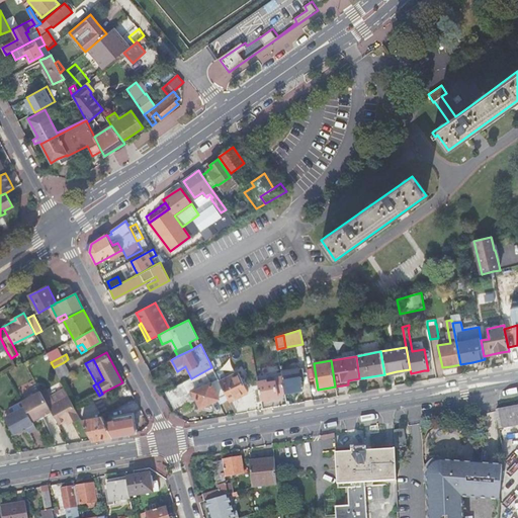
[(54,367),(60,379),(70,374),(64,362),(54,367)]
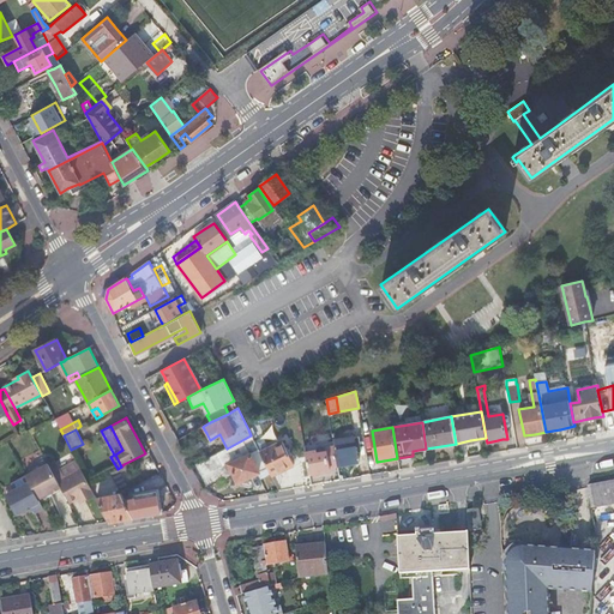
[(256,445),(251,435),(227,449),(197,464),(208,485),(229,474),(230,477),(235,475),(236,479),(239,482),(248,476),(250,479),(259,474),(258,473),(268,468),(259,452),(256,445)]
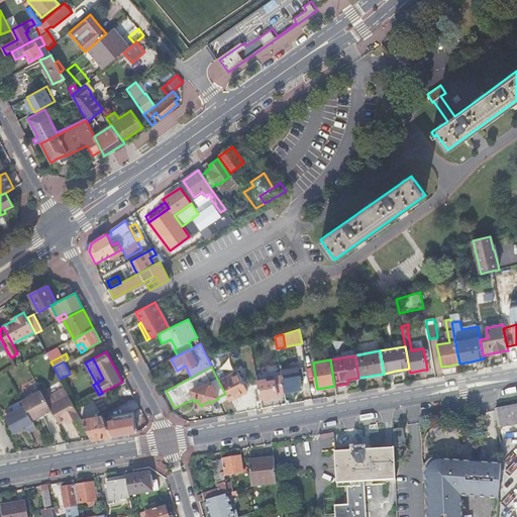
[(298,368),(281,371),(281,376),(284,392),(293,391),(302,389),(298,368)]
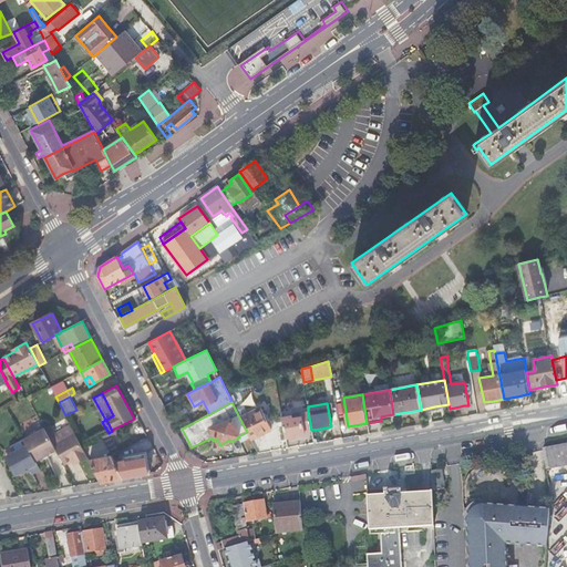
[(308,412),(300,413),(300,418),(292,419),(291,415),(285,416),(282,404),(279,404),(285,437),(295,435),(305,434),(311,430),(308,412)]
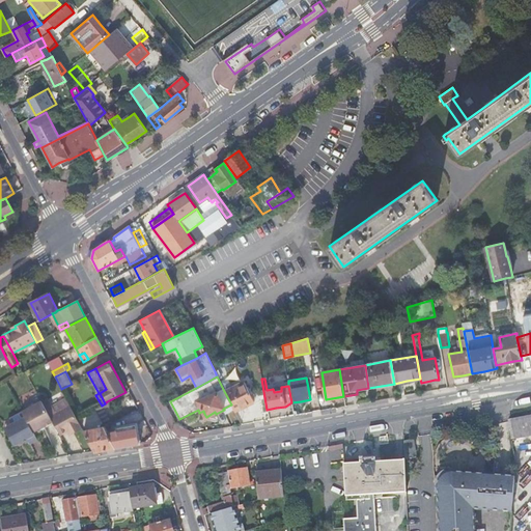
[(245,382),(224,391),(231,404),(234,412),(243,408),(248,404),(254,401),(245,382)]
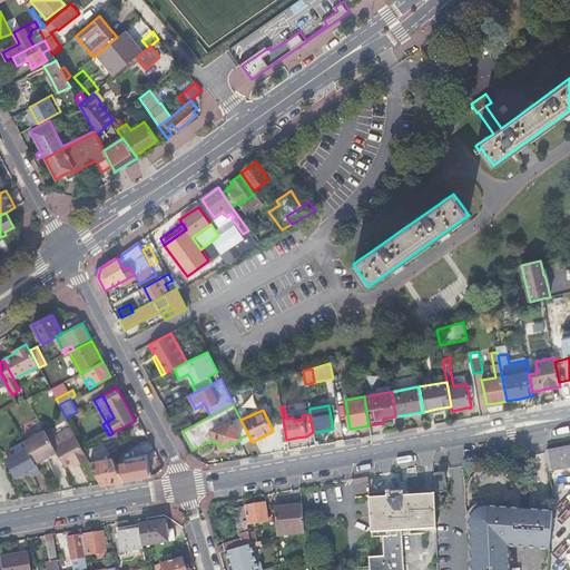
[(60,443),(76,435),(71,428),(56,435),(58,439),(60,443)]
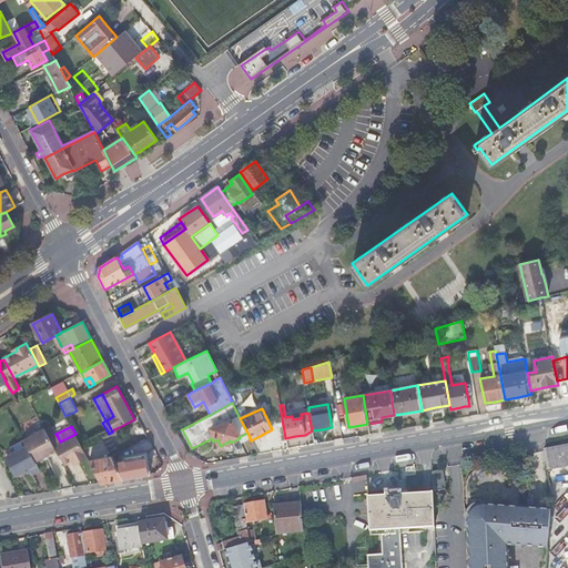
[(44,429),(23,440),(27,446),(36,463),(39,460),(42,458),(47,456),(57,450),(51,442),(44,429)]
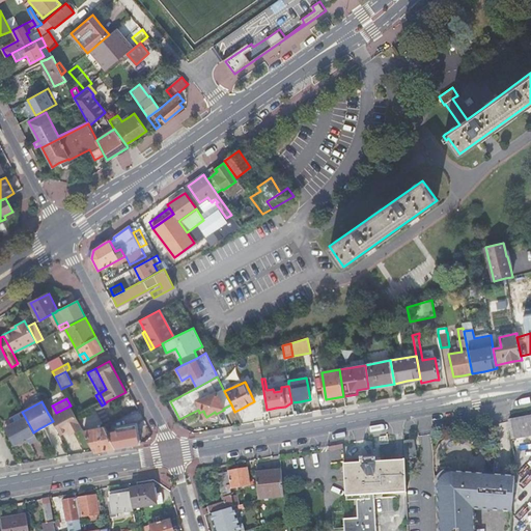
[(95,409),(105,426),(116,420),(107,401),(105,403),(102,406),(95,409)]
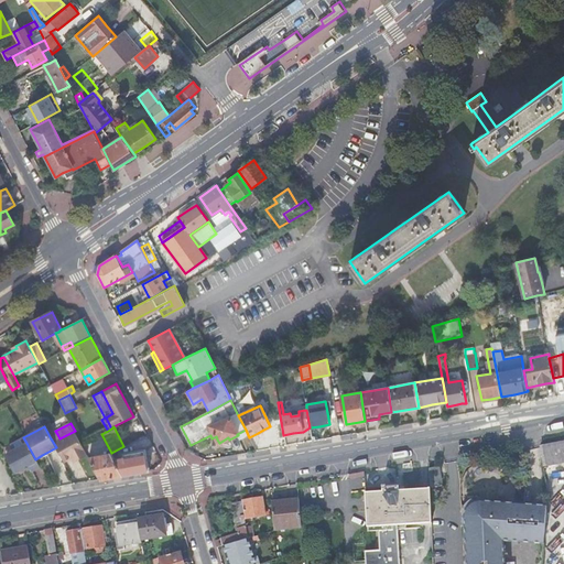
[(83,457),(87,455),(82,444),(75,431),(60,438),(57,434),(51,438),(56,447),(64,462),(72,457),(76,455),(78,459),(83,457)]
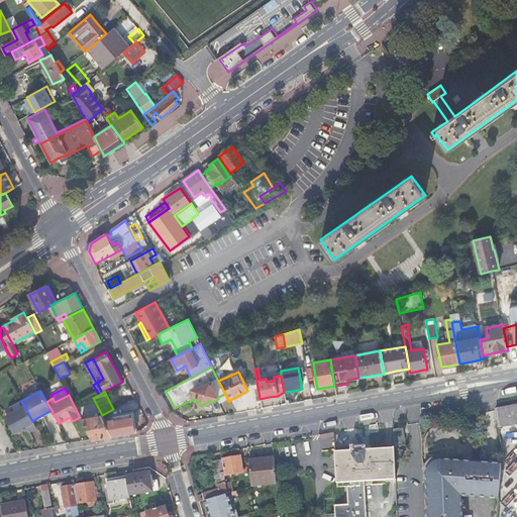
[(32,421),(24,406),(6,416),(15,432),(23,428),(26,427),(27,430),(28,432),(32,430),(36,428),(32,421)]
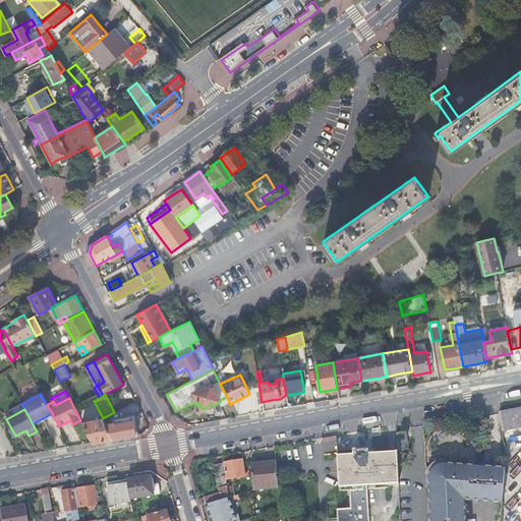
[(520,426),(520,409),(500,413),(501,421),(503,430),(520,426)]
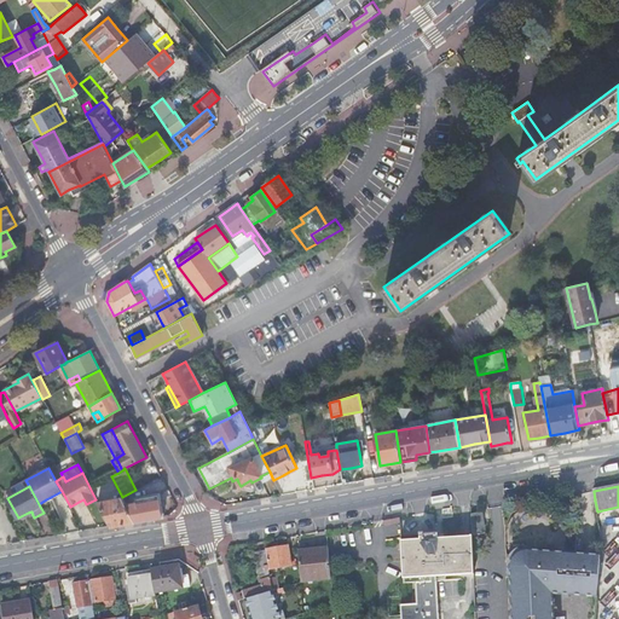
[(126,503),(136,521),(150,519),(163,516),(160,493),(137,498),(137,499),(134,499),(136,502),(126,503)]
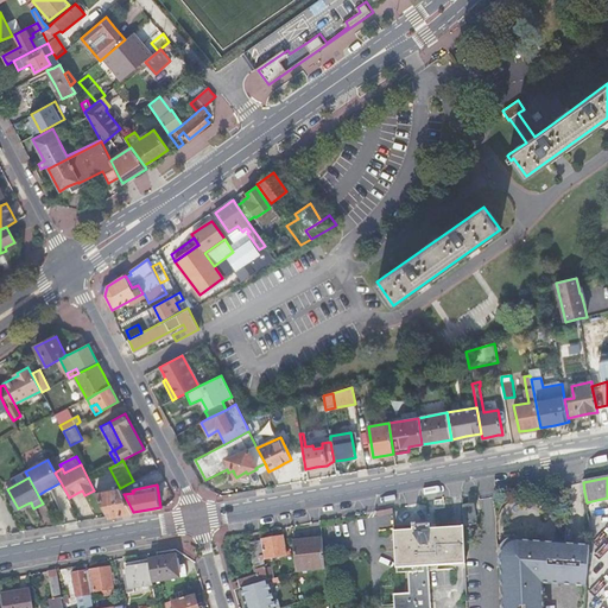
[(121,514),(133,512),(124,494),(120,488),(96,493),(108,517),(121,514)]
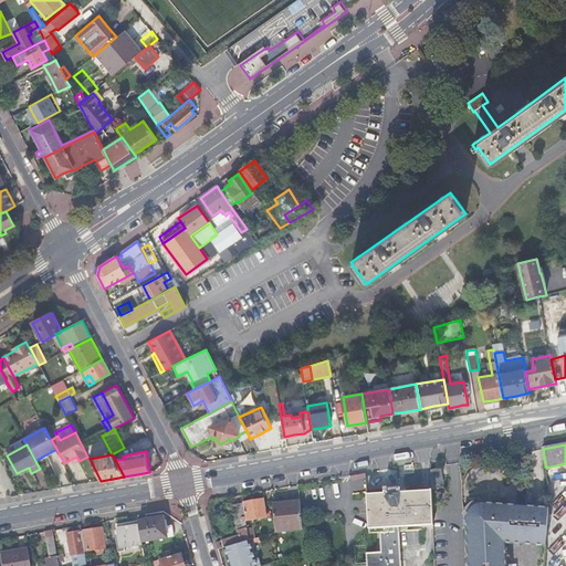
[(3,457),(14,475),(17,473),(7,456),(3,457)]
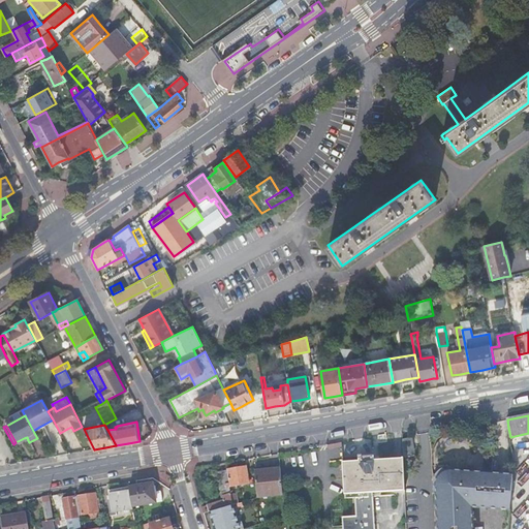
[(412,437),(402,439),(403,458),(415,456),(414,446),(412,437)]
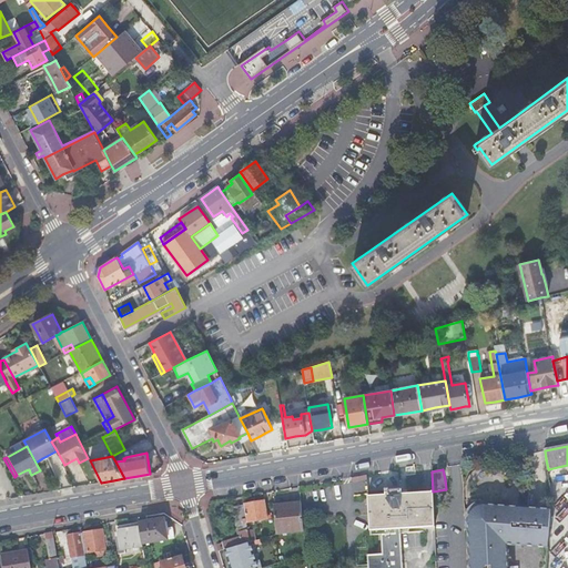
[(385,495),(368,496),(371,535),(381,535),(382,554),(372,555),(372,567),(404,567),(405,557),(404,534),(404,528),(435,526),(433,493),(402,494),(402,489),(388,490),(388,489),(385,489),(385,495)]
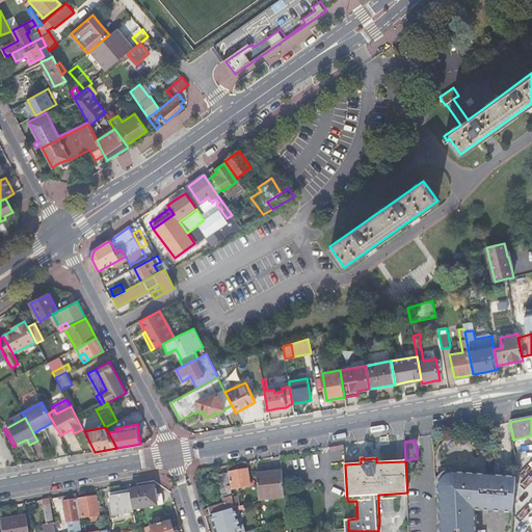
[(238,472),(229,473),(231,489),(250,486),(247,470),(238,472)]
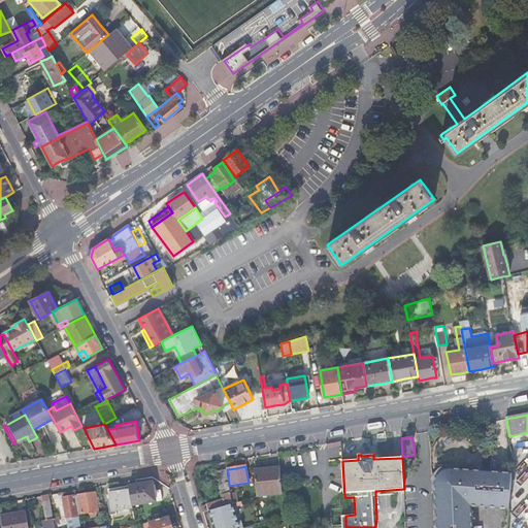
[(452,469),(453,469),(454,466),(448,466),(441,468),(435,473),(432,477),(431,485),(431,493),(435,493),(435,485),(435,484),(435,483),(435,482),(435,481),(436,480),(436,479),(437,477),(437,476),(438,475),(438,474),(439,474),(440,473),(441,472),(442,471),(443,471),(444,470),(446,470),(447,470),(448,469),(449,469),(450,469),(451,469),(452,469)]
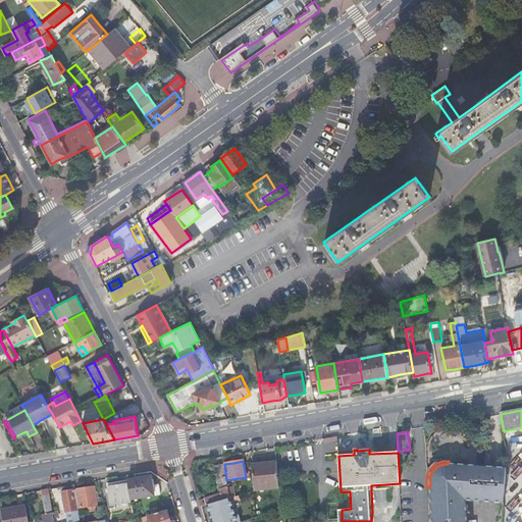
[(199,500),(202,508),(206,506),(229,499),(227,488),(227,486),(218,488),(218,484),(222,483),(222,481),(226,480),(224,464),(206,467),(211,497),(205,499),(199,500)]
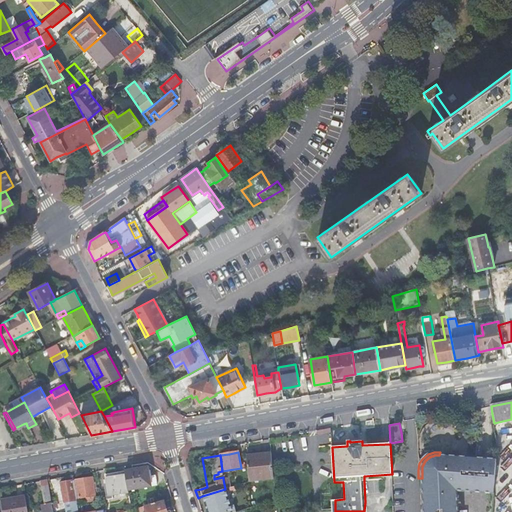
[(494,494),(497,460),(491,459),(476,458),(438,455),(437,455),(436,455),(435,455),(434,455),(433,456),(432,456),(431,456),(430,457),(429,457),(428,458),(427,459),(426,460),(425,460),(425,461),(424,462),(424,463),(423,464),(423,465),(422,466),(422,467),(422,468),(422,469),(422,470),(422,478),(423,511),(457,511),(457,491),(473,492),(488,493),(494,494)]
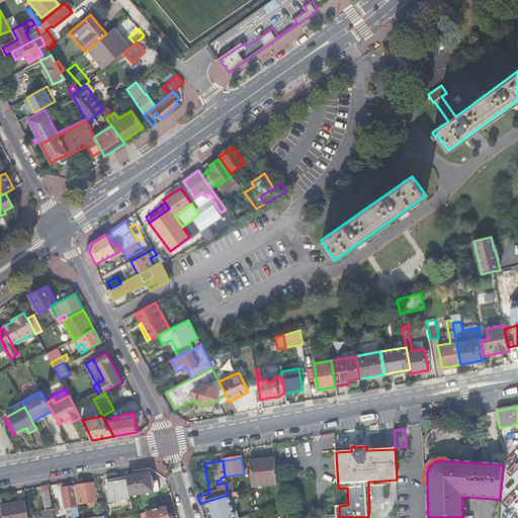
[(252,488),(252,491),(277,489),(275,463),(262,464),(250,465),(252,488)]
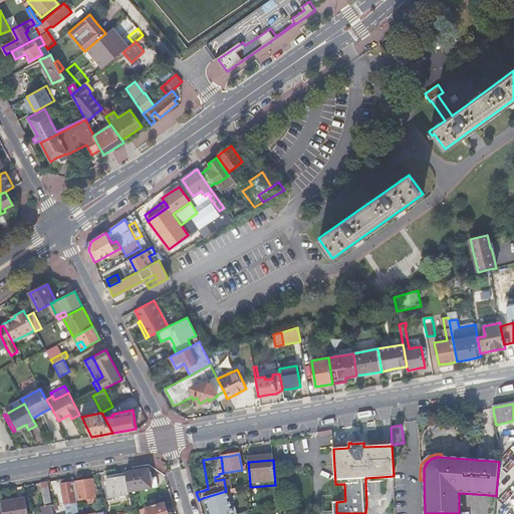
[(137,472),(125,474),(129,492),(158,488),(156,477),(150,478),(149,470),(137,472)]
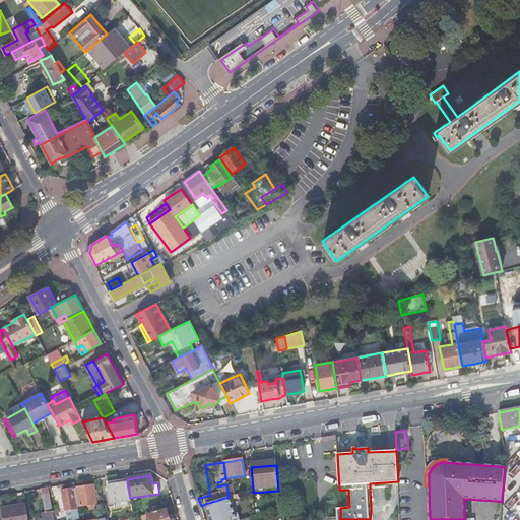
[(114,503),(128,501),(124,479),(116,481),(107,482),(108,488),(111,504),(108,504),(109,507),(115,506),(114,503)]
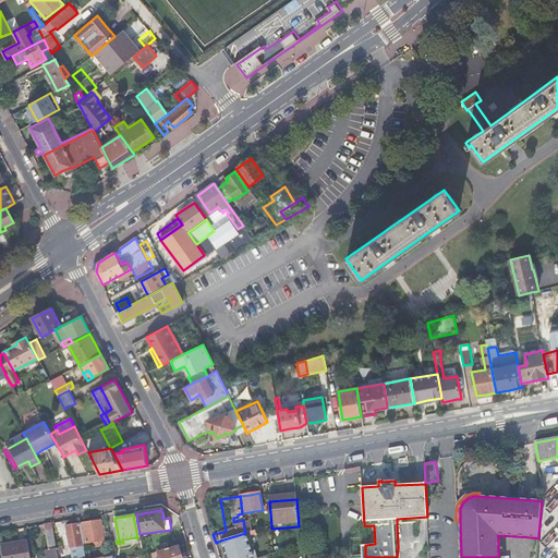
[(85,557),(84,548),(84,546),(82,546),(79,525),(81,524),(80,524),(80,520),(74,521),(69,522),(69,526),(68,526),(72,557),(85,557)]
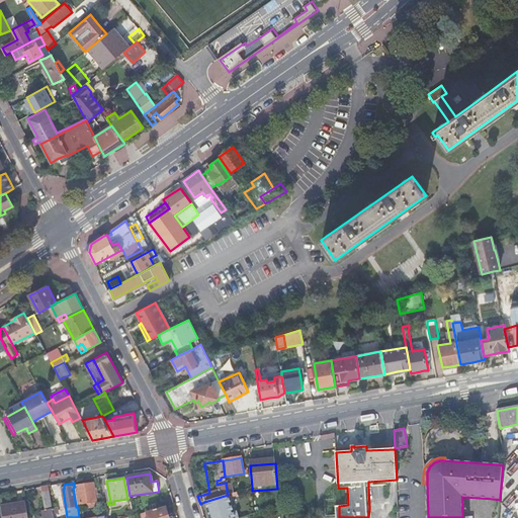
[(93,484),(77,486),(80,505),(87,504),(88,509),(96,508),(95,505),(97,505),(96,498),(98,498),(97,489),(94,489),(94,487),(93,484)]
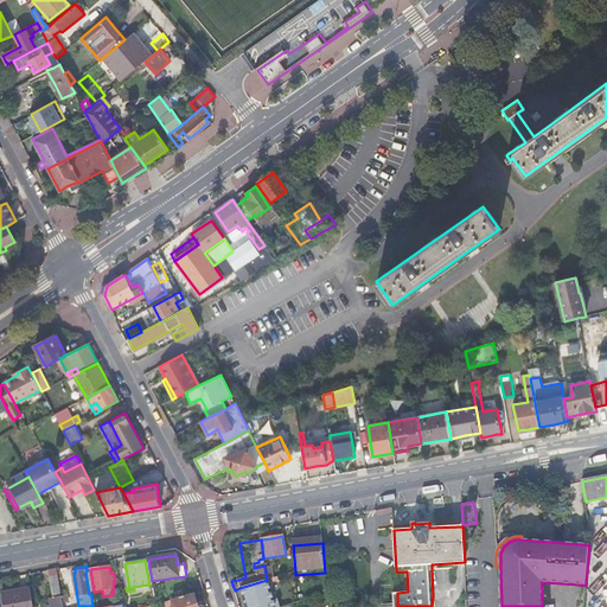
[(62,598),(58,576),(50,577),(52,599),(62,598)]
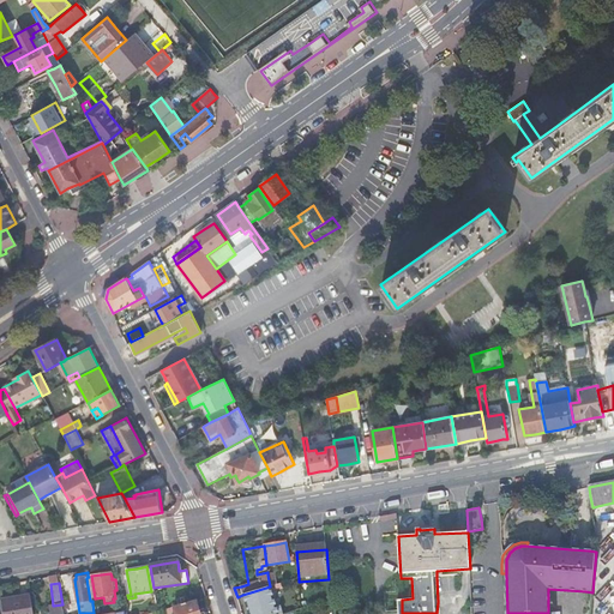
[(270,587),(242,595),(247,609),(247,613),(282,613),(283,613),(281,607),(277,607),(271,587),(270,587)]
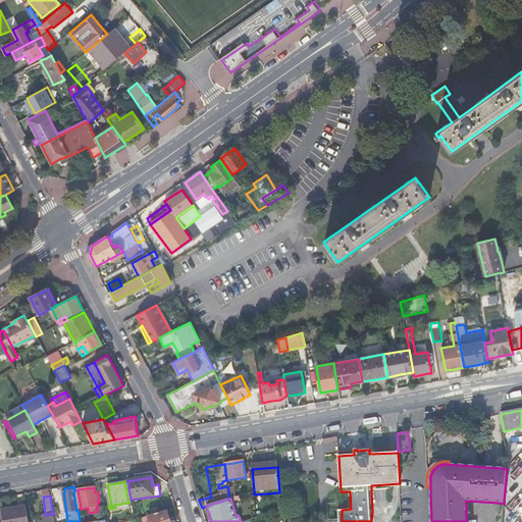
[(3,521),(28,521),(25,506),(2,510),(3,521)]
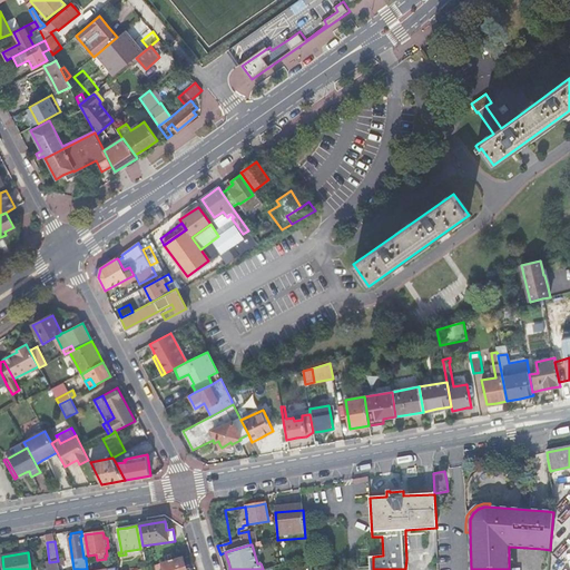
[(60,557),(61,569),(69,569),(67,556),(60,557)]
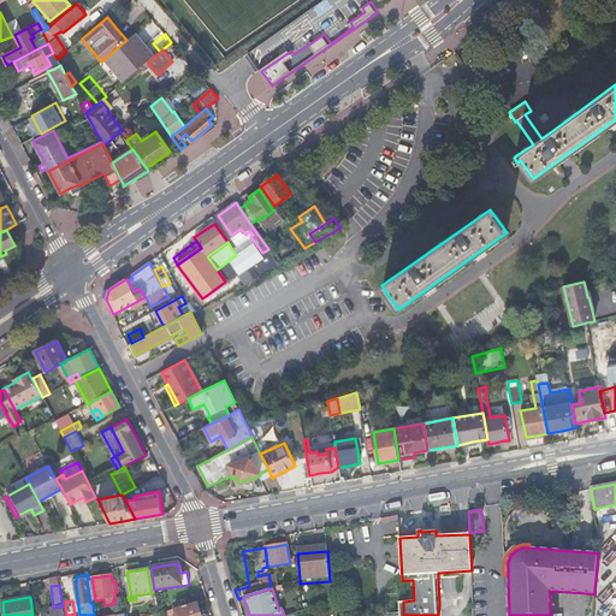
[(201,615),(196,603),(158,614),(155,615),(150,615),(171,615),(173,614),(176,614),(176,615),(205,615),(205,614),(201,615)]
